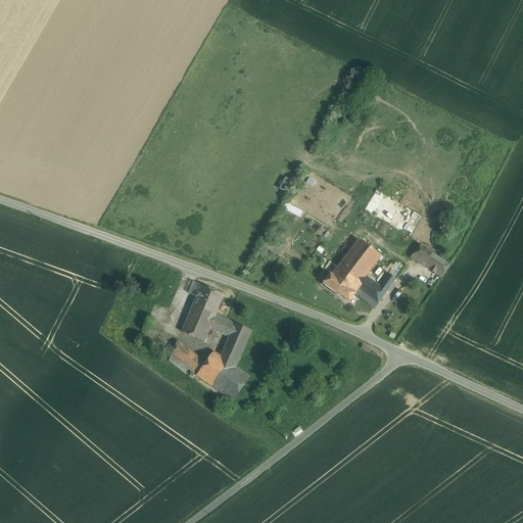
[(423,217),(377,190),(365,210),(410,238),(423,217)]
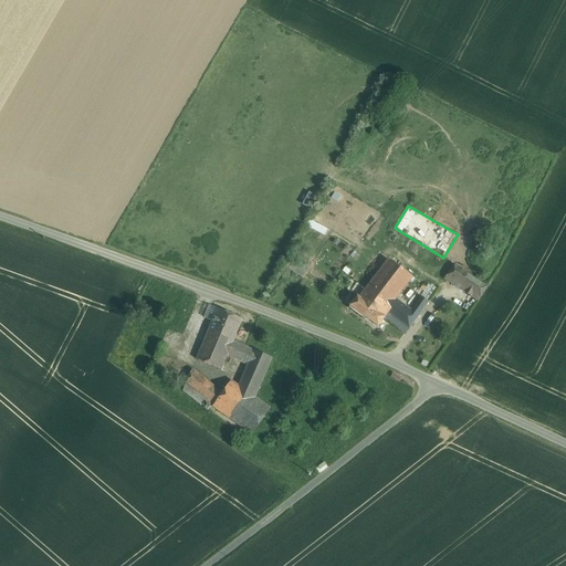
[(304,257),(294,272),(304,278),(314,263),(304,257)]
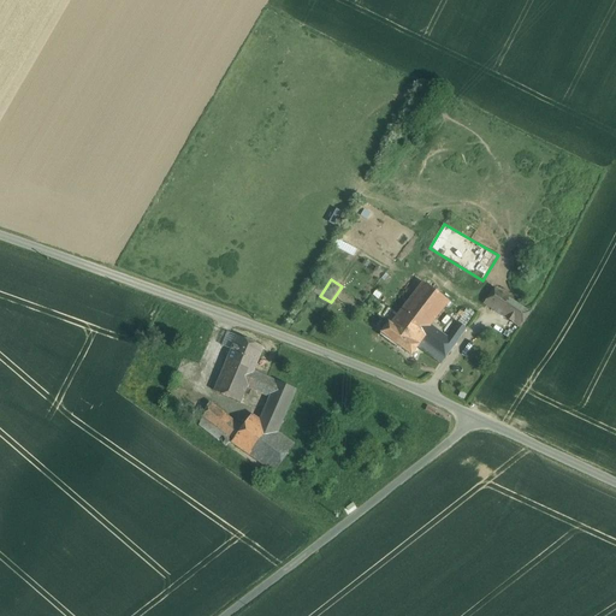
[(424,283),(391,324),(420,345),(422,341),(446,359),(467,329),(460,324),(448,338),(431,325),(449,301),(424,283)]
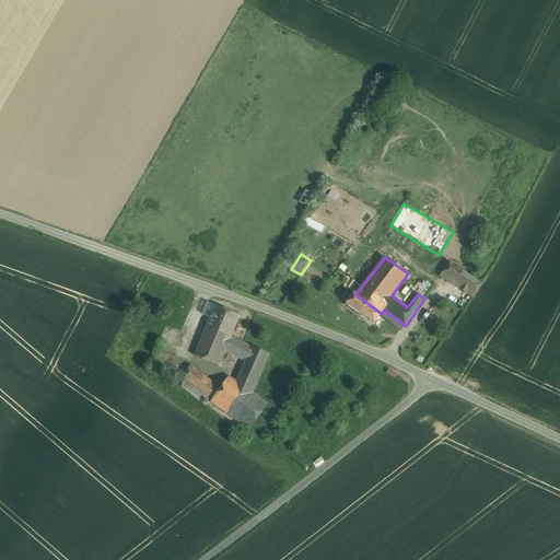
[(482,283),(450,263),(440,276),(473,296),(482,283)]
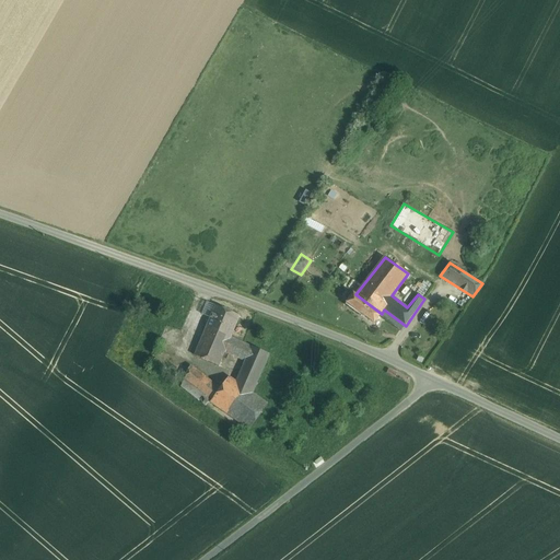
[(356,294),(353,293),(347,302),(374,323),(381,315),(382,314),(356,294)]
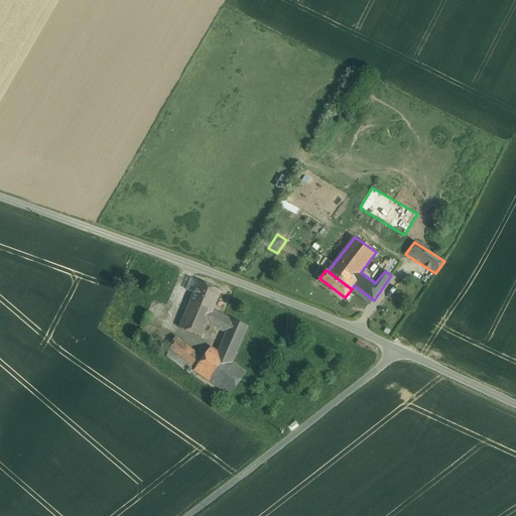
[(199,282),(179,328),(202,338),(207,325),(213,311),(221,291),(199,282)]
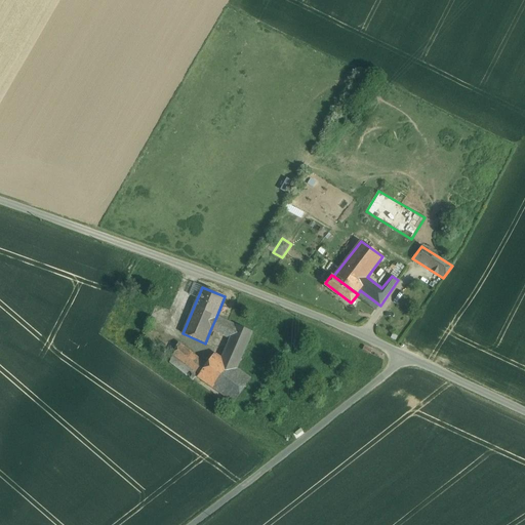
[(358,294),(357,295),(376,310),(380,306),(360,290),(358,294)]
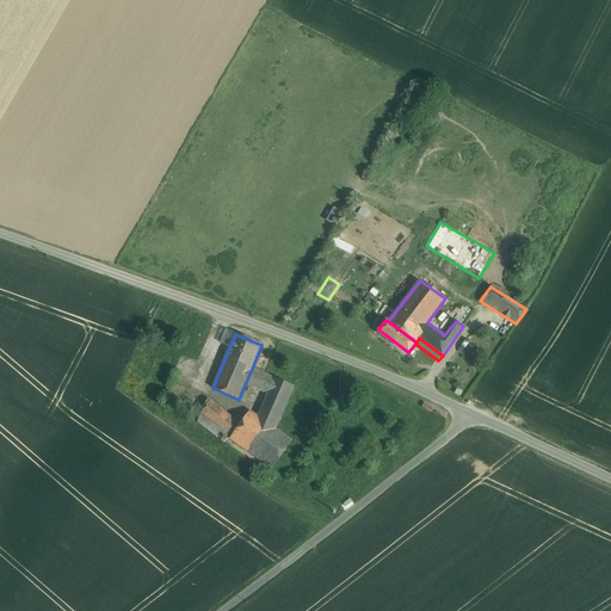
[(276,380),(252,369),(245,384),(269,395),(276,380)]
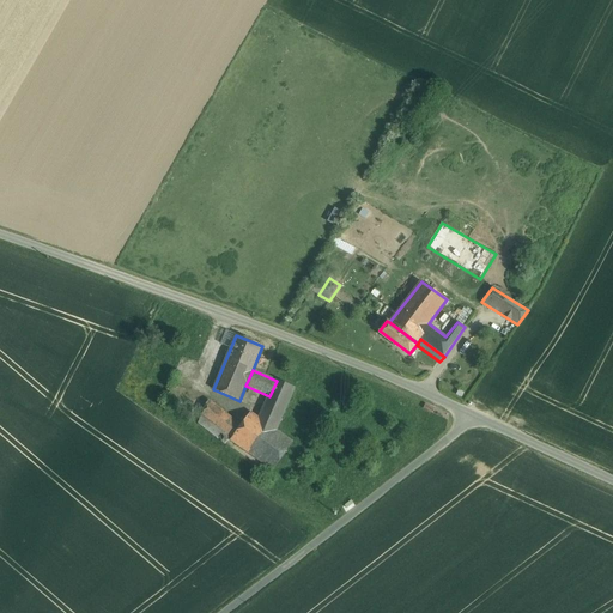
[(277,431),(295,388),(277,381),(269,396),(260,419),(277,431)]
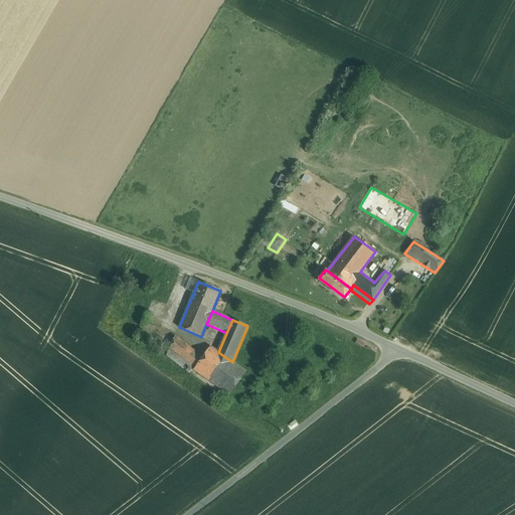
[(169,349),(195,368),(203,357),(175,336),(169,349)]
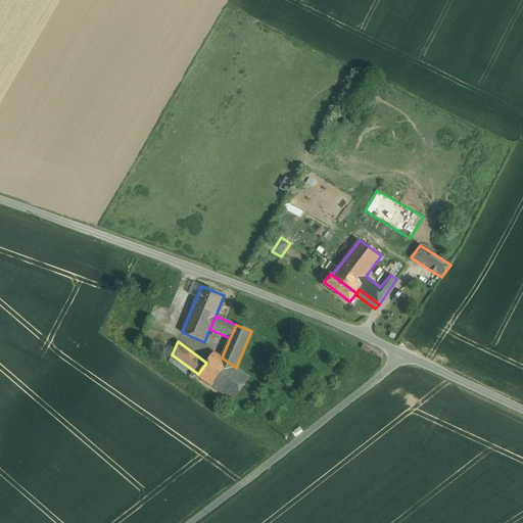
[(214,352),(206,363),(198,374),(197,376),(233,401),(250,378),(236,368),(222,358),(214,352)]
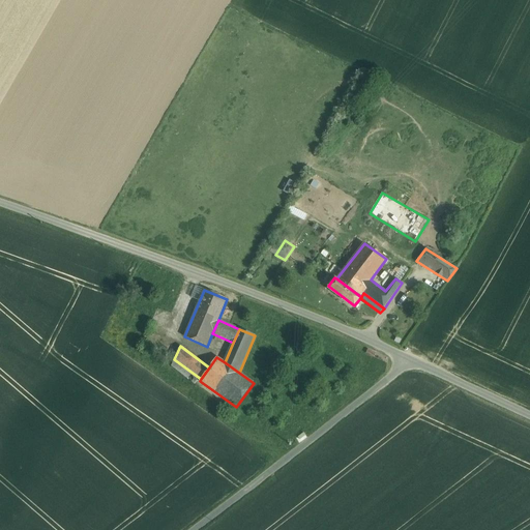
[(170,365),(197,385),(200,381),(201,379),(174,359),(170,365)]
